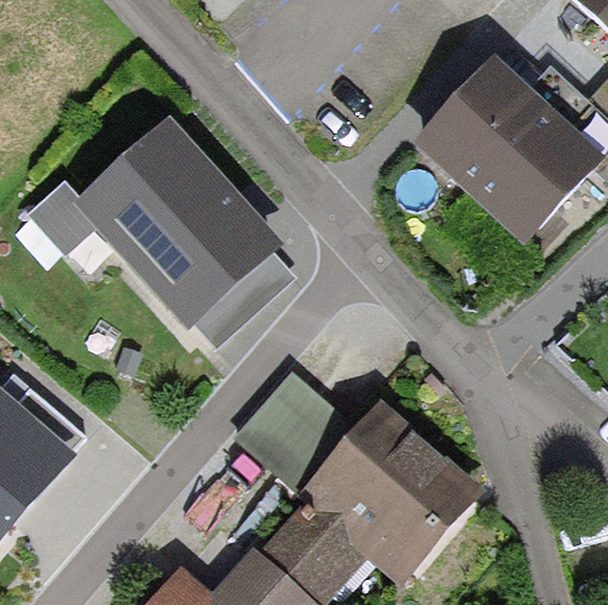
[(583,0),(607,23),(607,0),(583,0)]
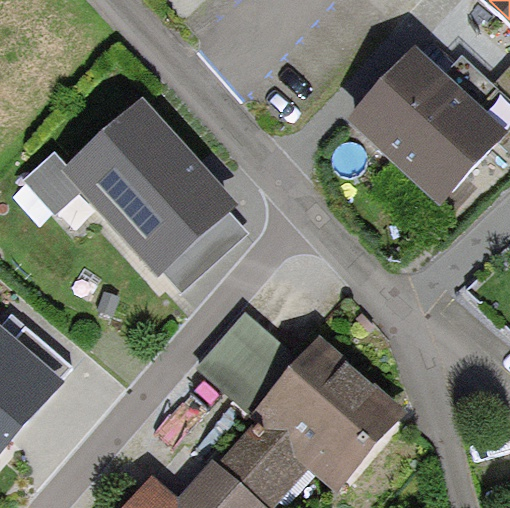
[(421,46),(349,120),(436,203),(509,126),(509,99),(460,52),(444,68),(421,46)]
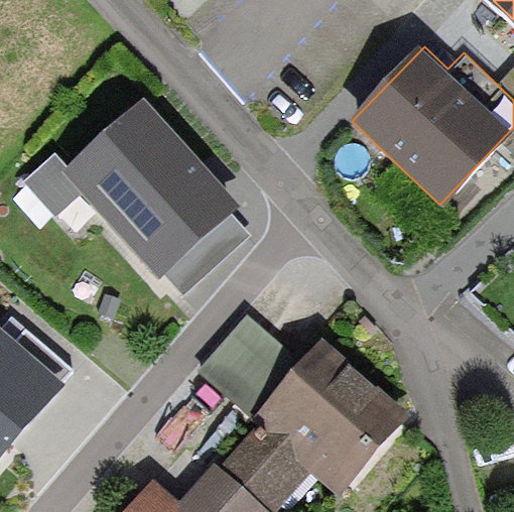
[(216,178),(146,100),(67,168),(53,153),(21,181),(52,217),(80,193),(158,283),(167,275),(182,291),(249,234),(231,213),(239,206),(216,178)]
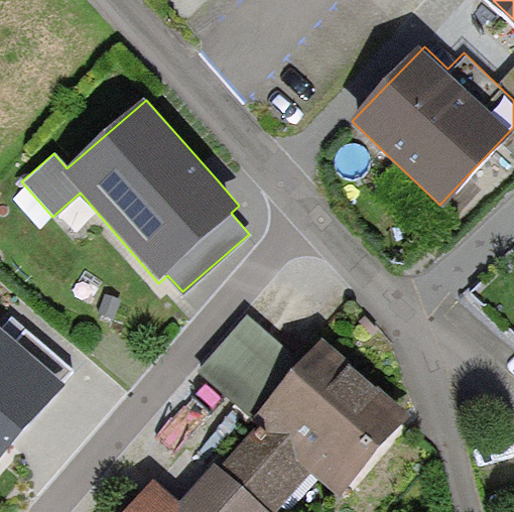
[(301,361),(249,313),(195,372),(250,420),(301,361)]
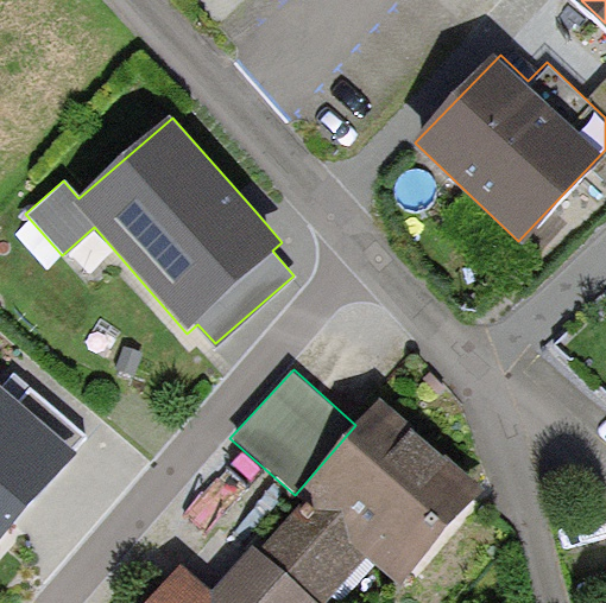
[(1,385),(0,383),(0,535),(21,512),(77,448),(71,443),(82,431),(13,370),(1,385)]
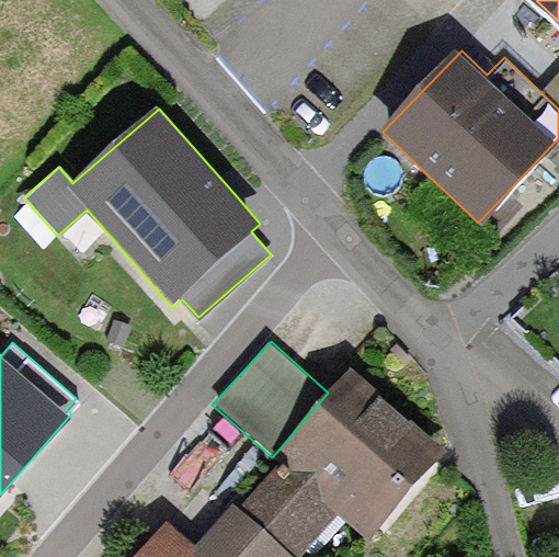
[(281,465),(248,502),(303,549),(337,511),(369,540),(445,453),(349,370),(328,393),(272,457),(281,465)]
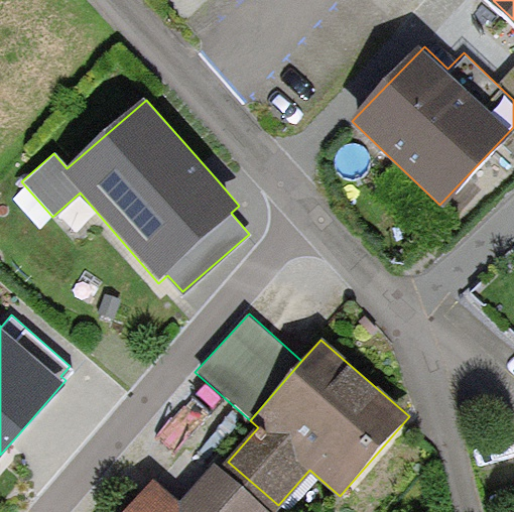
[(153,479),(123,511),(269,511),(213,462),(178,500),(153,479)]
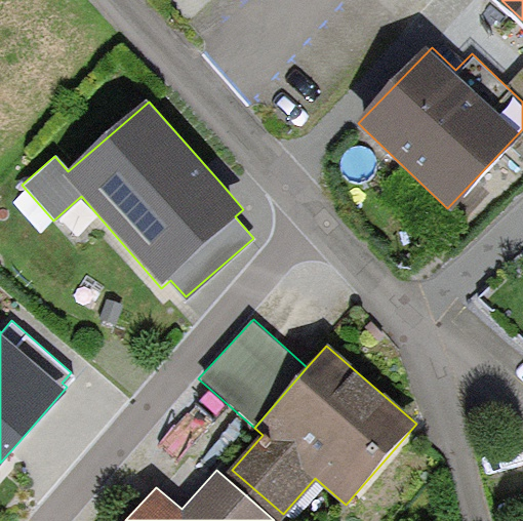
All buildings are outlined.
